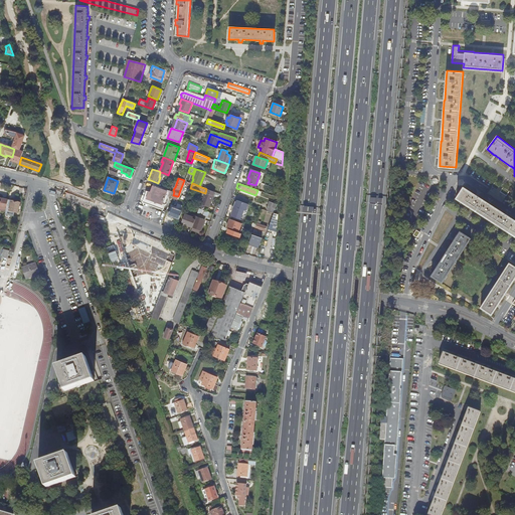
[(150,192),(146,191),(145,194),(146,194),(143,202),(163,209),(169,191),(153,185),(150,192)]
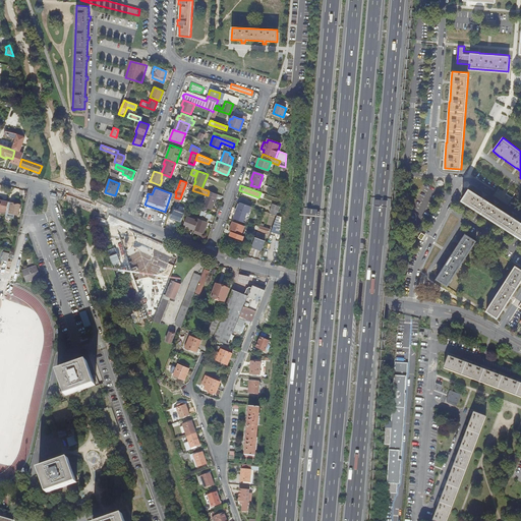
[(469,189),(463,200),(520,237),(520,222),(514,218),(512,217),(511,216),(496,207),(495,206),(494,205),(483,198),(482,197),(481,197),(469,189)]
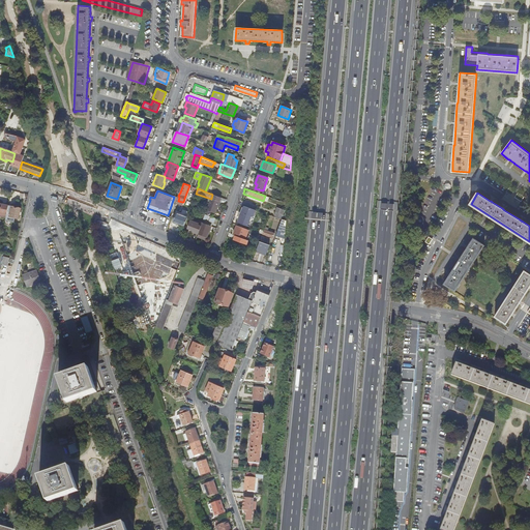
[(518,193),(516,197),(522,201),(525,197),(518,193)]
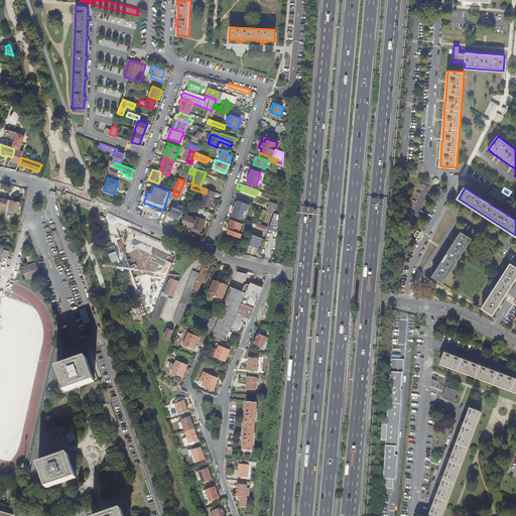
[(215,197),(206,194),(202,205),(210,208),(215,197)]
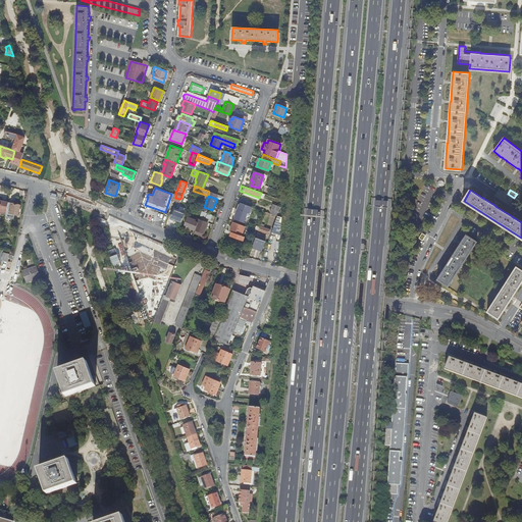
[(18,205),(7,202),(5,210),(4,216),(12,217),(13,214),(16,214),(18,205)]
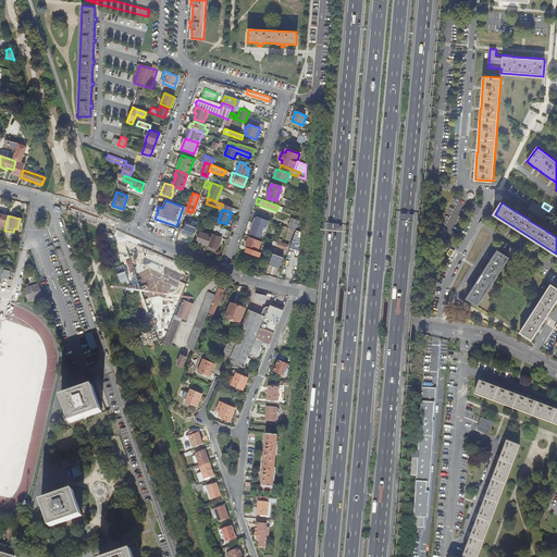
[(269,221),(256,217),(255,222),(251,229),(250,234),(260,237),(264,226),(265,227),(269,221)]
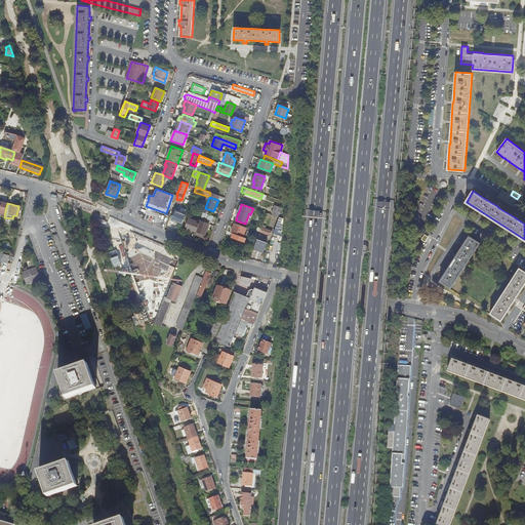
[(171,219),(182,224),(187,210),(185,209),(180,208),(179,211),(174,209),(171,219)]
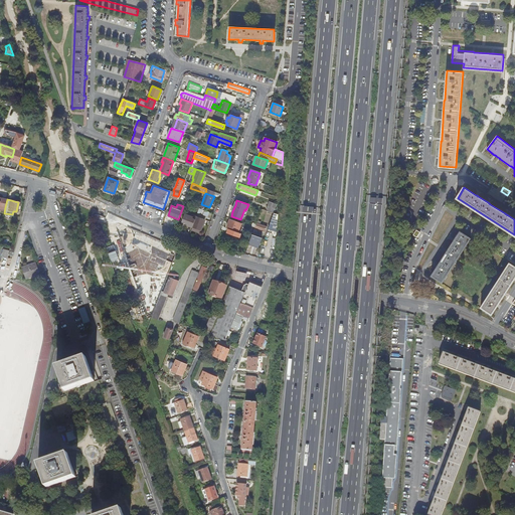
[(187,224),(192,226),(196,216),(191,215),(190,216),(185,214),(182,221),(187,223),(187,224)]
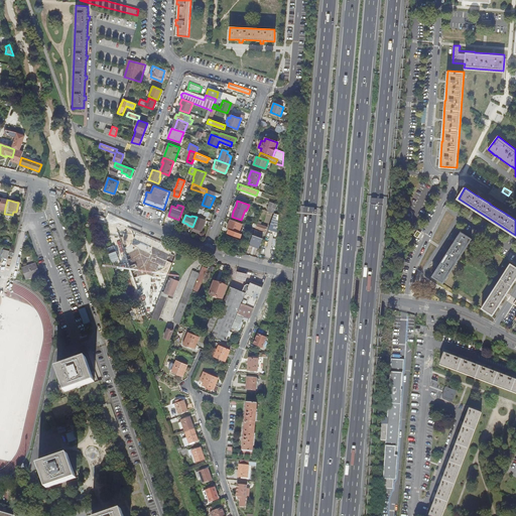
[(205,220),(197,217),(192,227),(202,231),(205,220)]
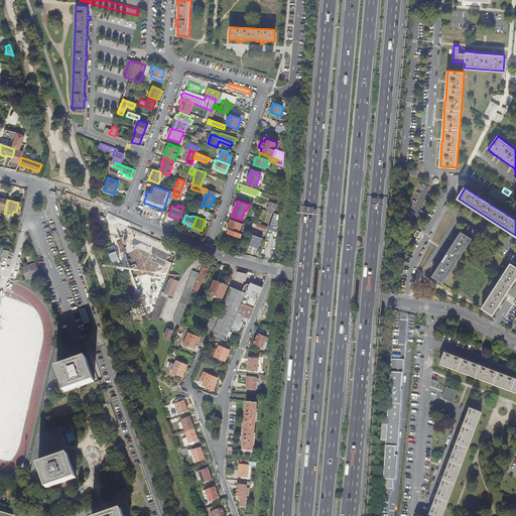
[(236,221),(231,220),(228,228),(233,230),(236,221)]
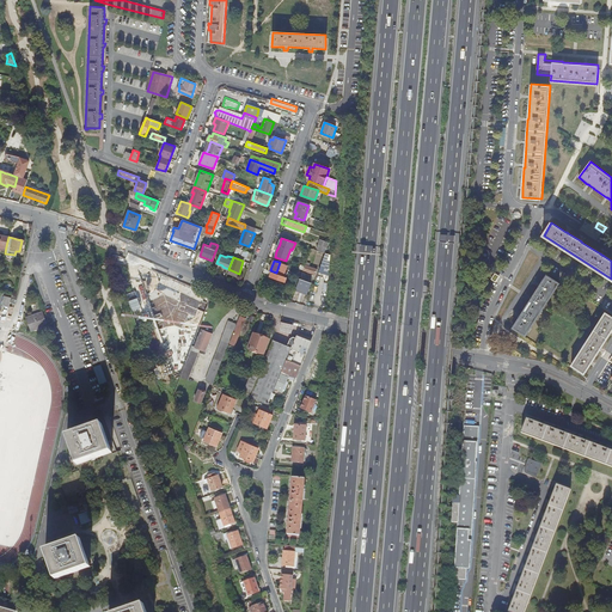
[(317,269),(305,264),(304,270),(308,271),(307,274),(310,275),(311,273),(316,274),(317,269)]
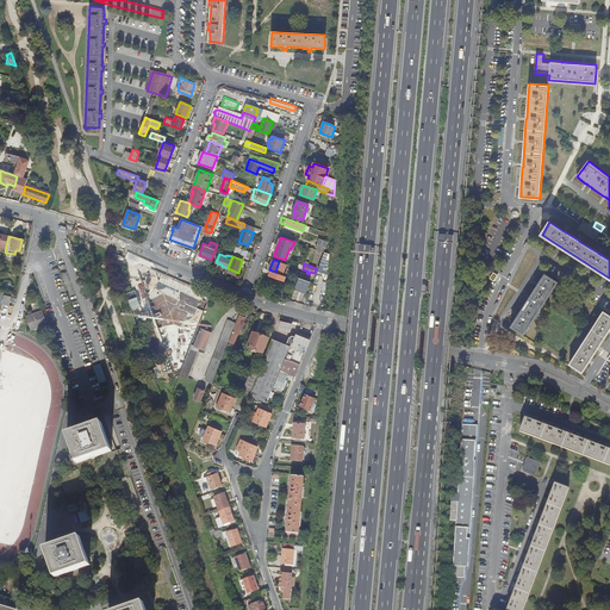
[(511,325),(523,334),(556,281),(545,274),(539,284),(537,285),(536,286),(529,297),(529,298),(528,299),(518,315),(517,316),(517,317),(511,325)]
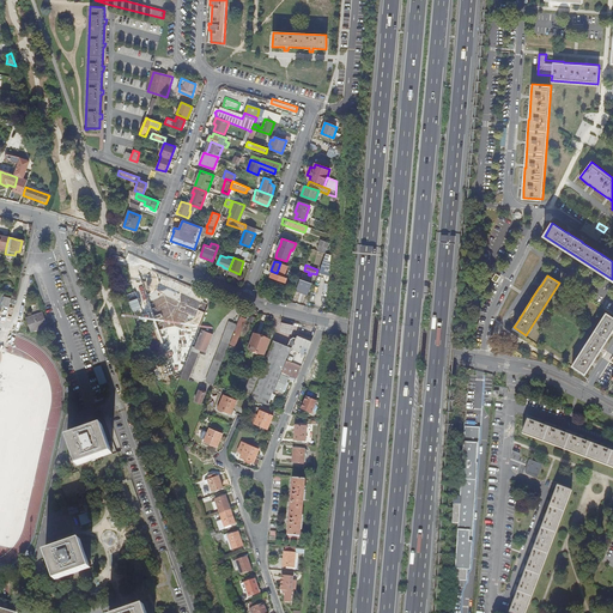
[(297,287),(309,291),(311,283),(304,280),(304,279),(301,279),(299,281),(297,287)]
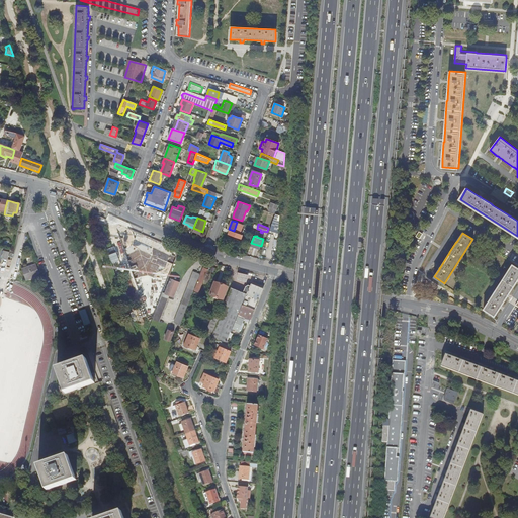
[(139,255),(142,247),(127,242),(124,251),(135,255),(136,253),(139,255)]
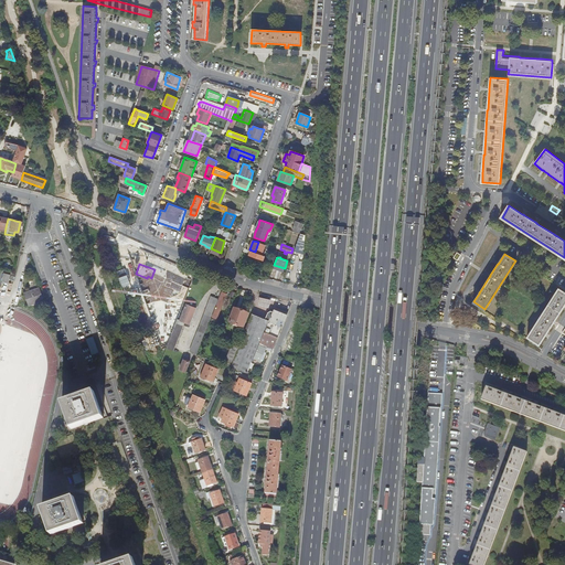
[(161,274),(157,272),(152,284),(162,288),(168,275),(162,273),(161,274)]
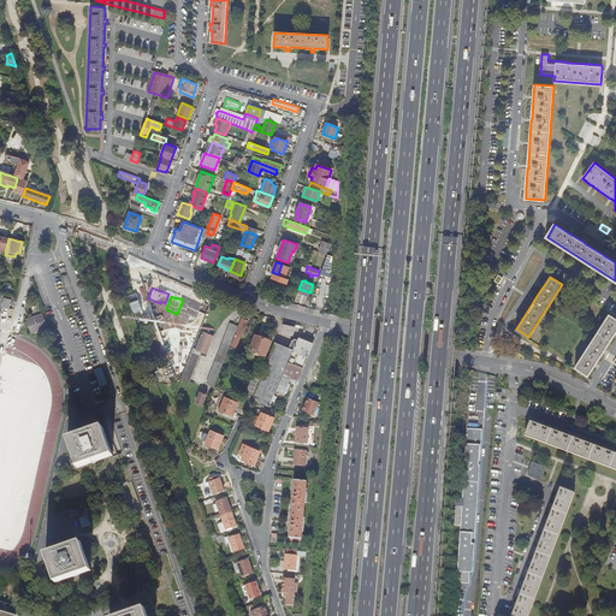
[(202,307),(189,302),(184,315),(197,320),(202,307)]
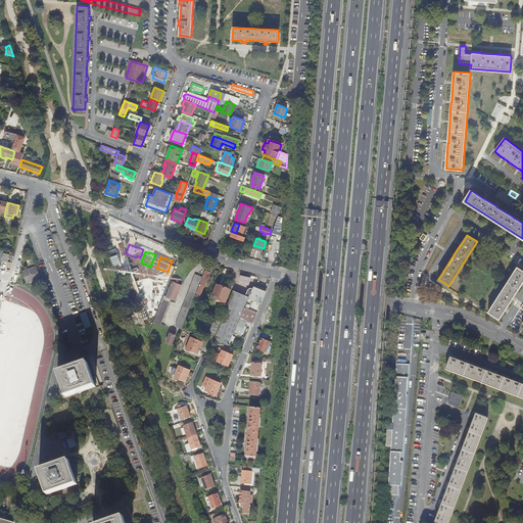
[(22,271),(27,282),(40,278),(36,266),(22,271)]
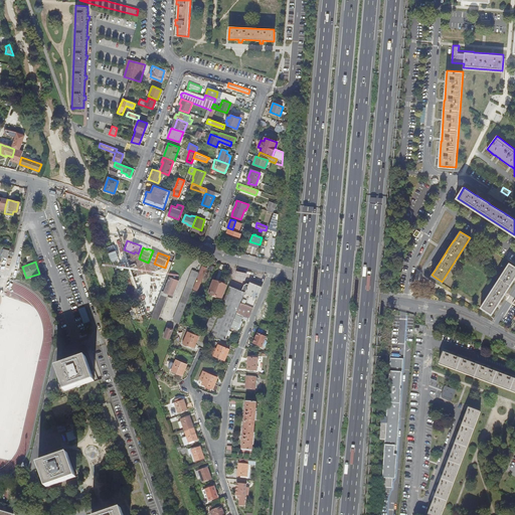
[(481,307),(486,310),(514,267),(509,263),(481,307)]
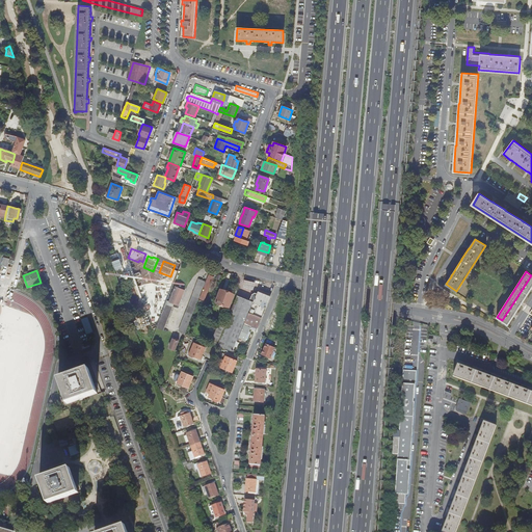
[(200,298),(203,299),(212,276),(209,274),(200,298)]
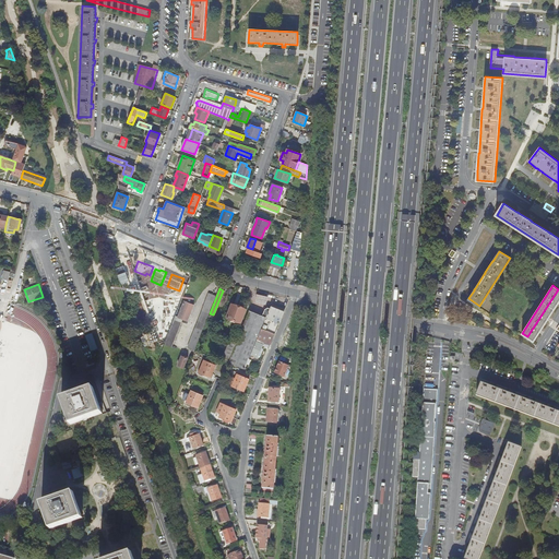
[(558,289),(527,336),(533,340),(538,332),(539,331),(539,330),(547,320),(547,319),(548,318),(557,304),(558,302),(558,301),(558,300),(558,289)]
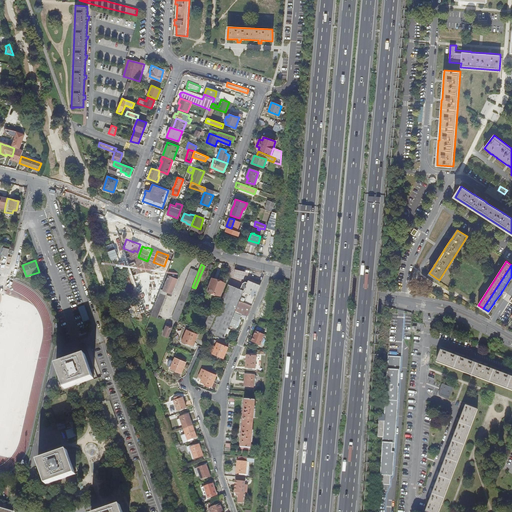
[(177,321),(178,320),(189,291),(190,288),(197,271),(191,268),(172,317),(175,319),(174,320),(177,321)]
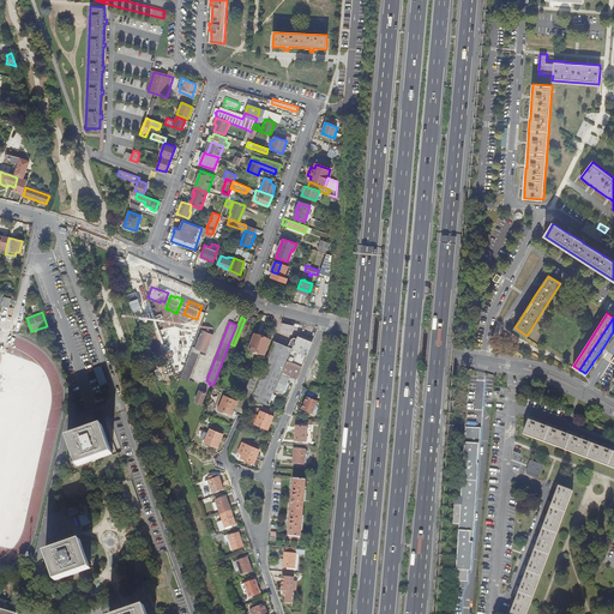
[(293,335),(295,326),(282,323),(281,331),(293,335)]
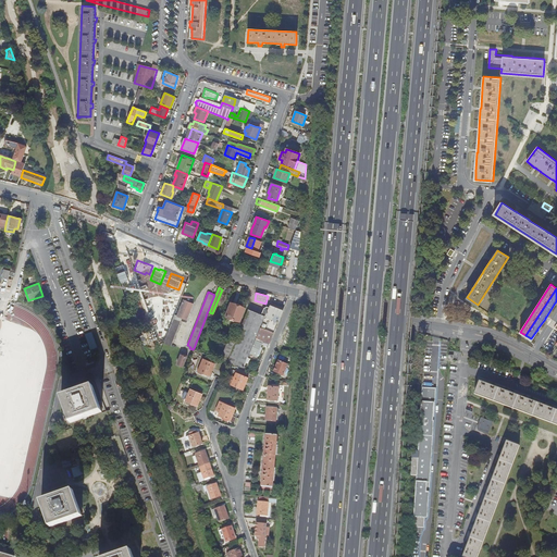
[(177,316),(174,314),(163,343),(171,346),(182,318),(186,320),(193,304),(183,300),(177,316)]
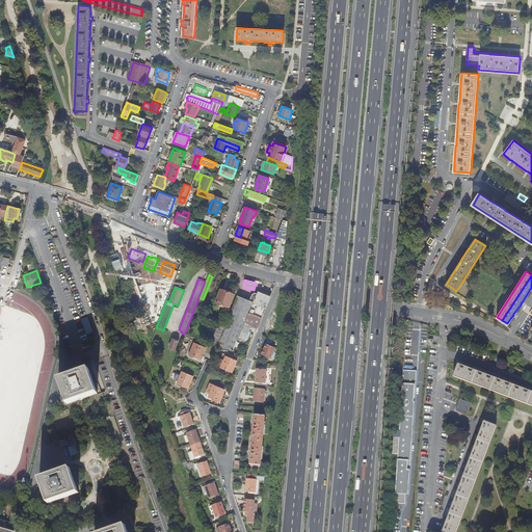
[(229,292),(220,289),(214,304),(224,309),(224,308),(228,309),(233,294),(233,293),(232,292),(231,291),(229,292)]
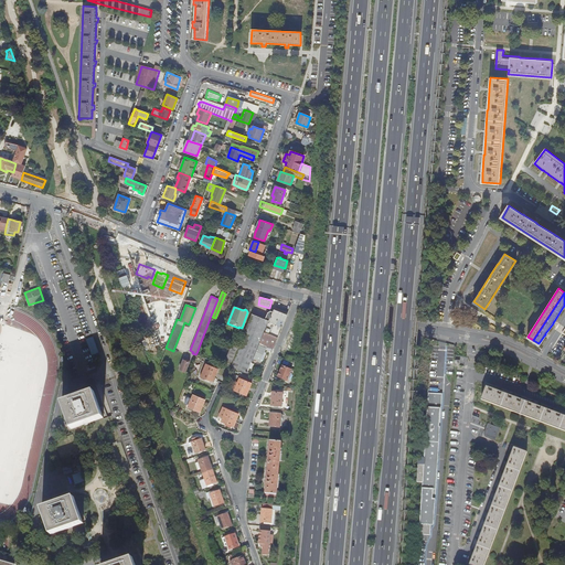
[(264,332),(277,338),(287,313),(281,311),(281,309),(279,309),(279,310),(274,308),(273,310),(264,332)]
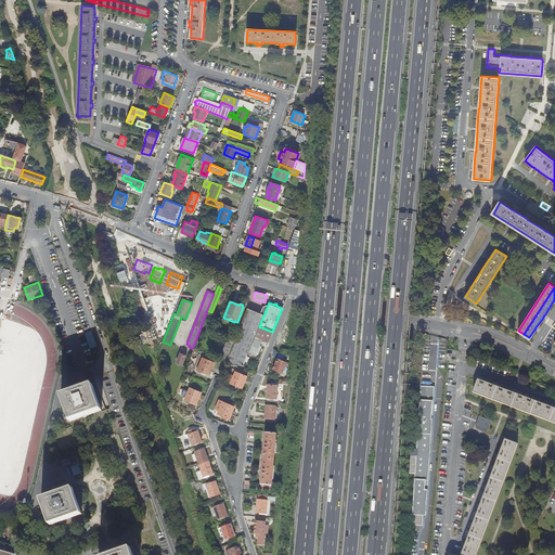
[(248,351),(259,326),(268,305),(266,304),(262,308),(260,313),(247,308),(234,338),(229,351),(222,349),(219,357),(242,365),(248,351)]
